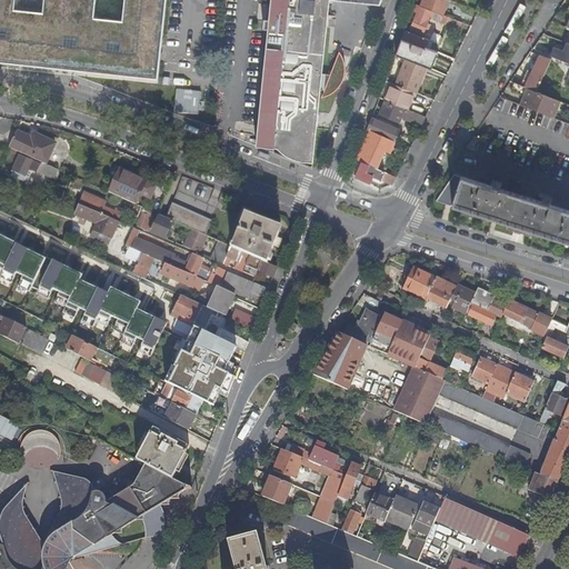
[(0,0),(0,61),(158,79),(166,0),(0,0)]
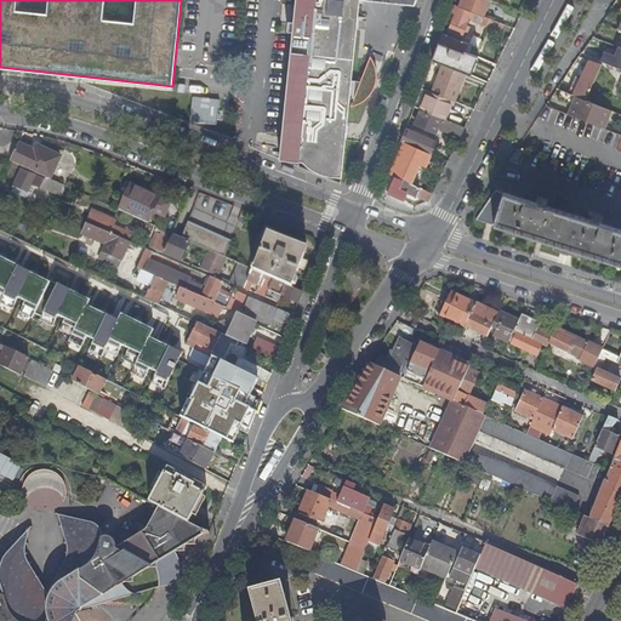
[(295,0),(294,21),(288,21),(288,30),(292,32),(279,159),(298,161),(298,166),(341,183),(349,97),(354,98),(351,107),(357,106),(363,102),(368,98),(370,95),(372,91),(376,85),(377,78),(377,72),(376,67),(374,60),(370,55),(360,80),(352,79),(359,0),(368,0),(414,6),(416,0),(295,0)]
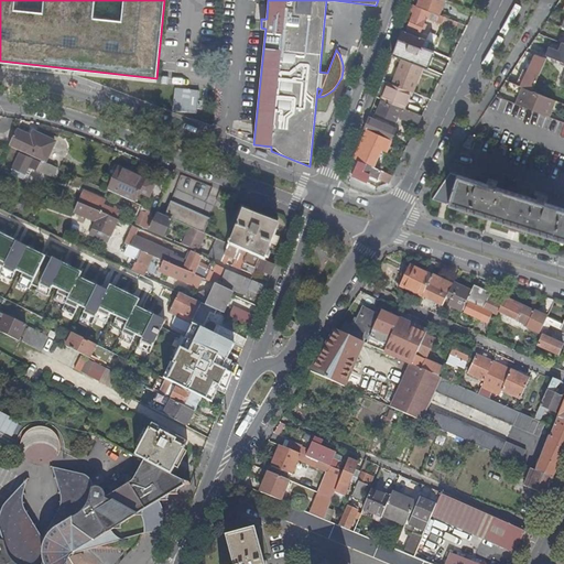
[(419,0),(416,7),(431,12),(436,14),(438,15),(444,0),(419,0)]
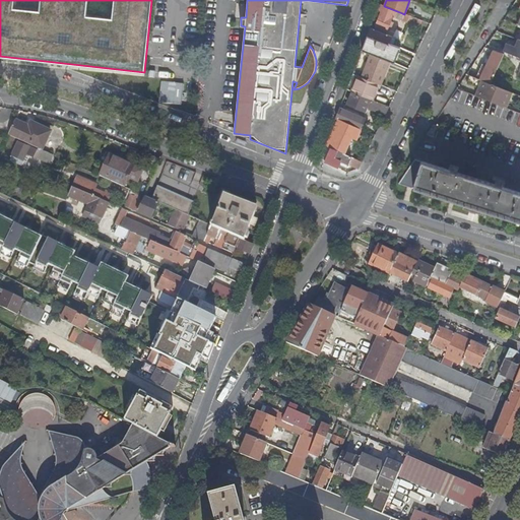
[(394,17),(397,11),(384,6),(382,5),(379,11),(382,12),(375,29),(385,34),(387,28),(390,29),(393,22),(390,21),(392,16),(394,17)]
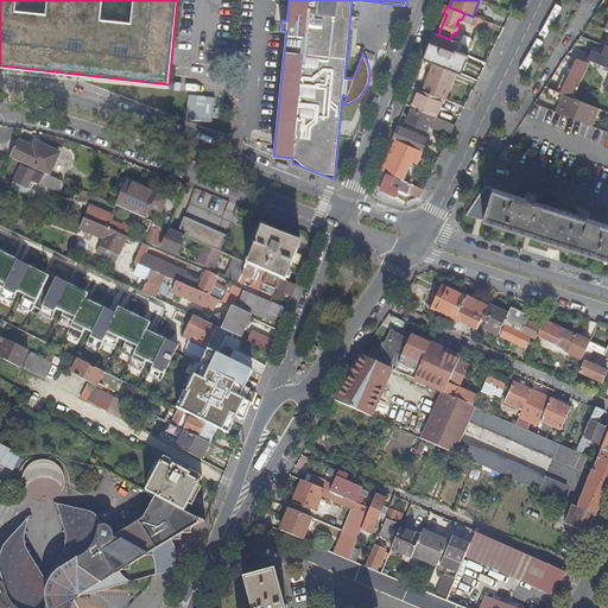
[(468,21),(477,25),(480,19),(473,17),(470,16),(468,21)]
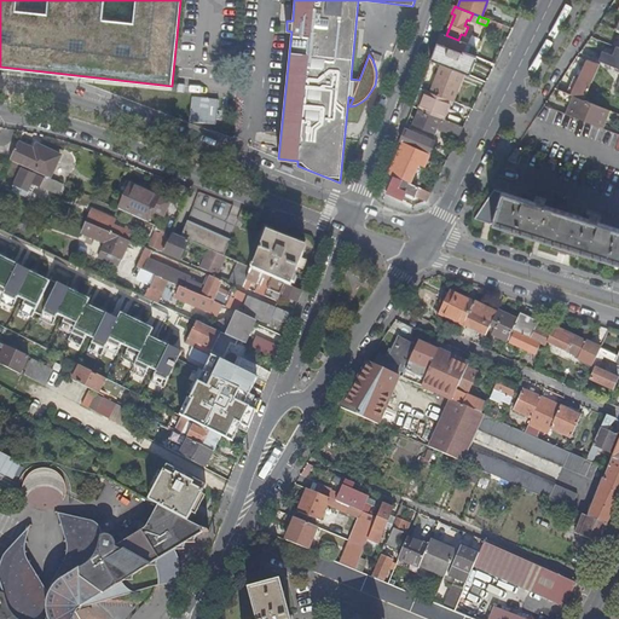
[(499,32),(502,24),(489,19),(486,25),(499,32)]
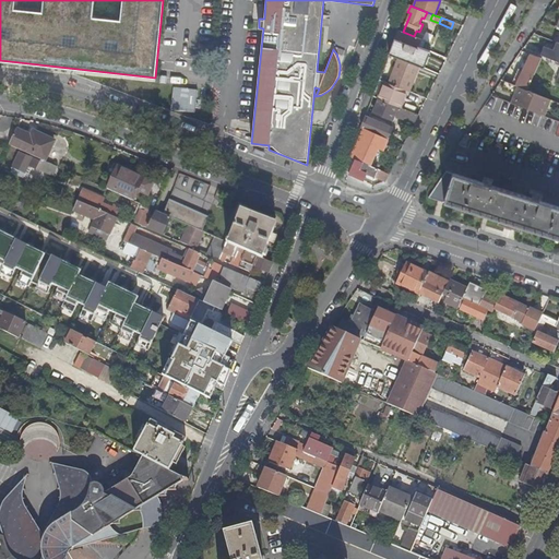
[(418,47),(421,39),(414,36),(403,32),(400,31),(396,39),(399,39),(418,47)]
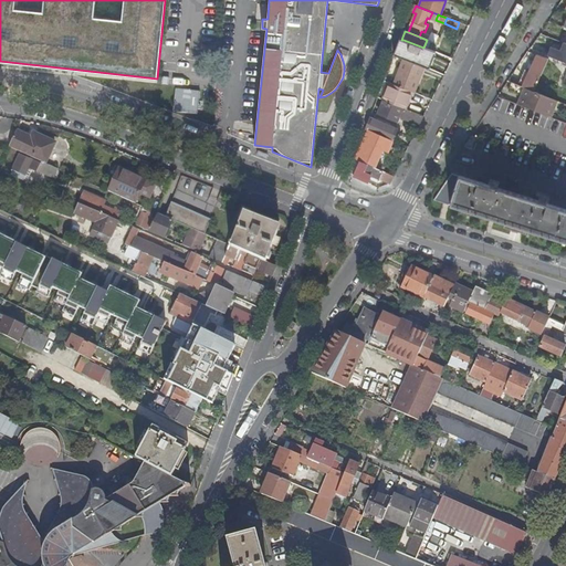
[(419,59),(423,48),(404,40),(399,51),(419,59)]
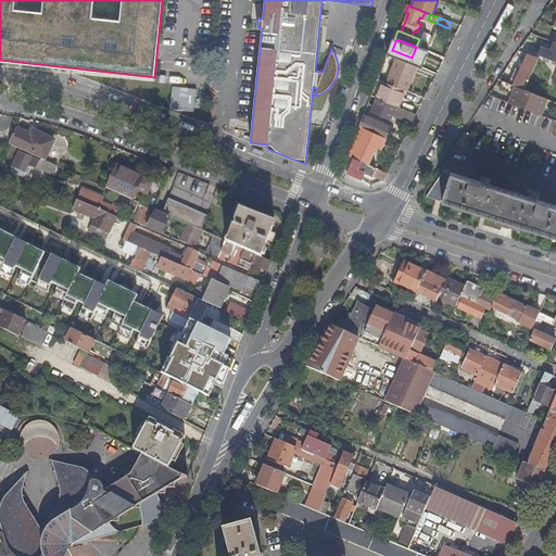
[(555,42),(551,40),(544,58),(555,61),(555,42)]
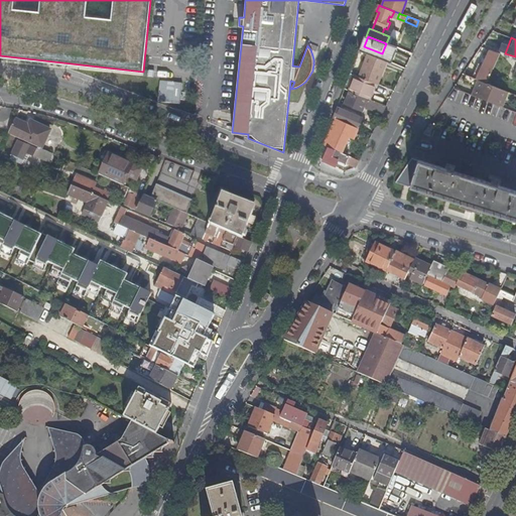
[(477,69),(472,78),(486,84),(493,68),(500,53),(490,49),(480,71),(478,70),(477,69)]
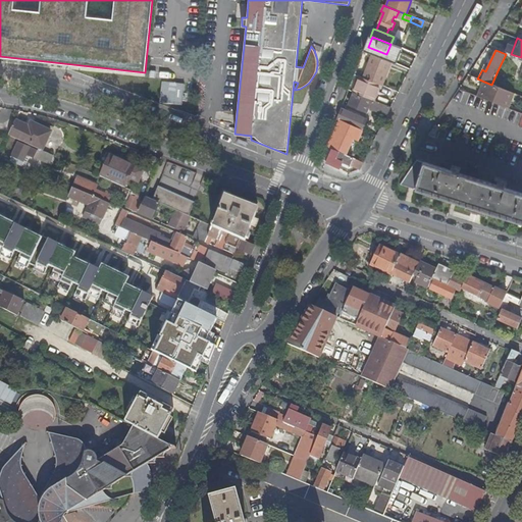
[(381,85),(390,61),(373,54),(364,77),(379,84),(381,85)]
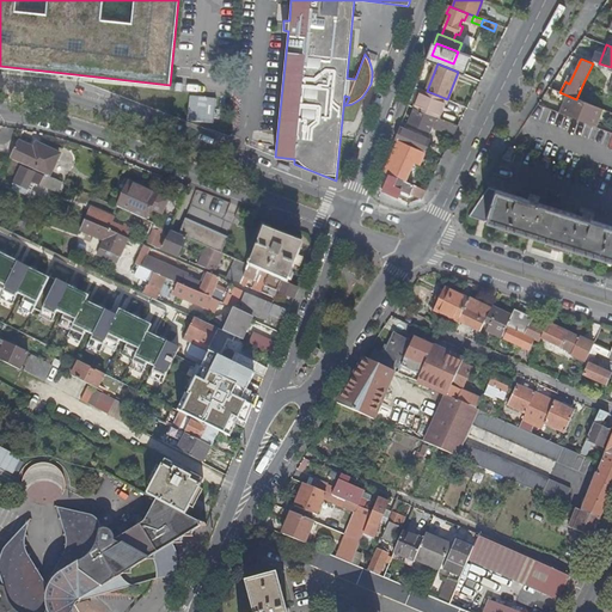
[(436,117),(445,98),(427,91),(422,90),(415,108),(436,117)]
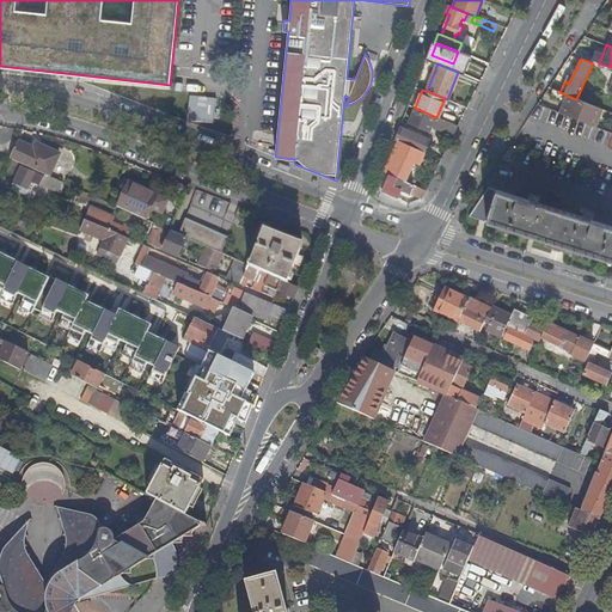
[(560,92),(552,90),(549,99),(565,105),(562,114),(597,127),(603,110),(576,99),(560,92)]
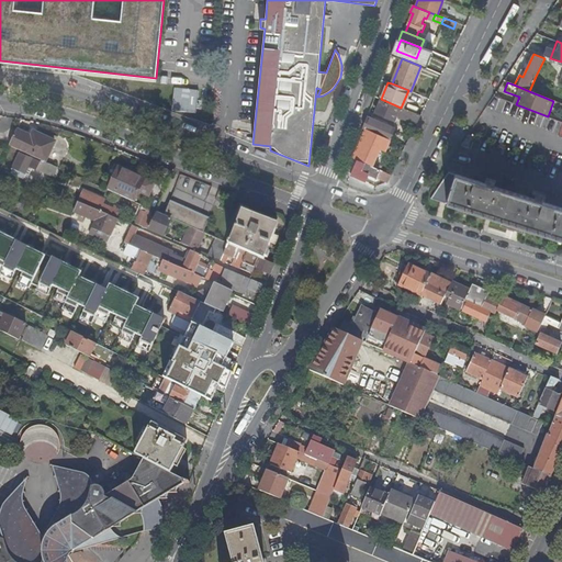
[(401,108),(403,108),(411,91),(408,90),(401,108)]
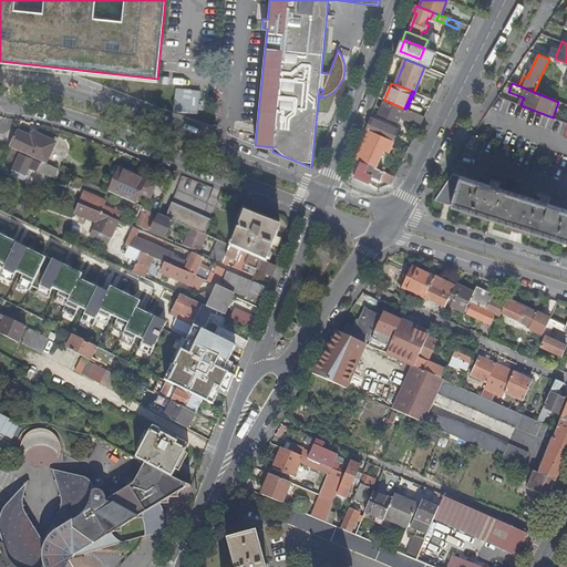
[(404,109),(384,100),(379,114),(398,122),(400,116),(420,124),(421,124),(425,116),(406,109),(404,109)]
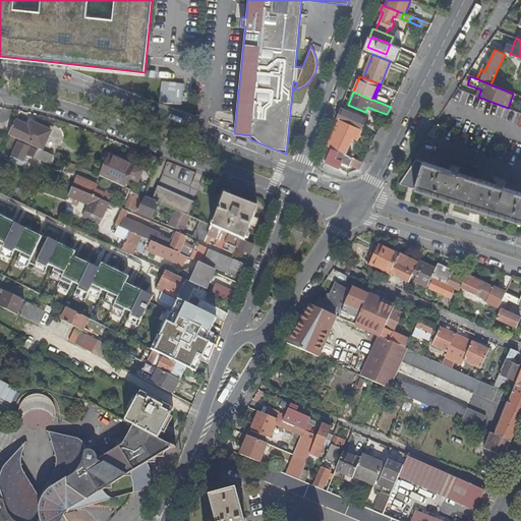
[(365,119),(340,108),(336,118),(338,119),(361,129),(365,119)]
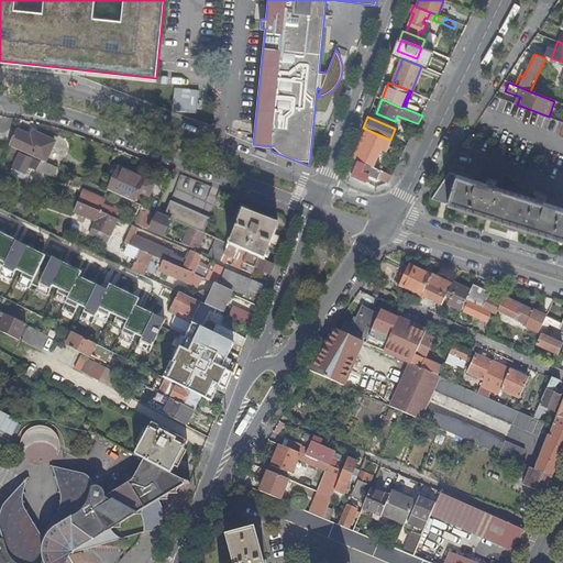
[(365,129),(352,158),(374,167),(382,150),(386,151),(390,140),(365,129)]
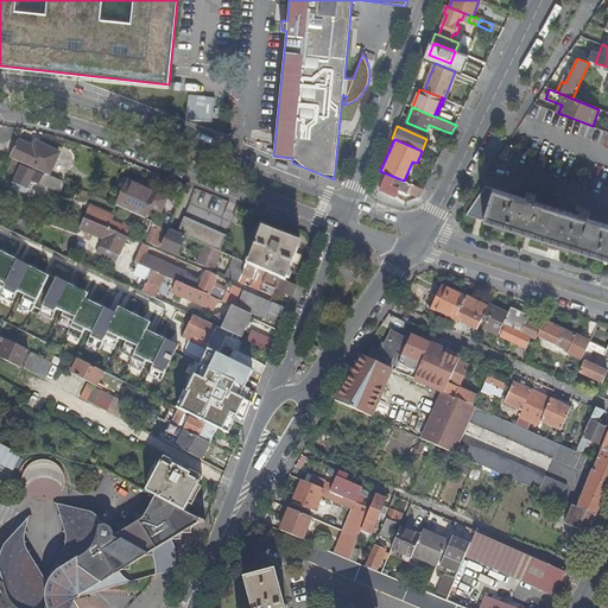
[(33,149),(18,141),(10,158),(49,175),(58,153),(36,144),(33,149)]
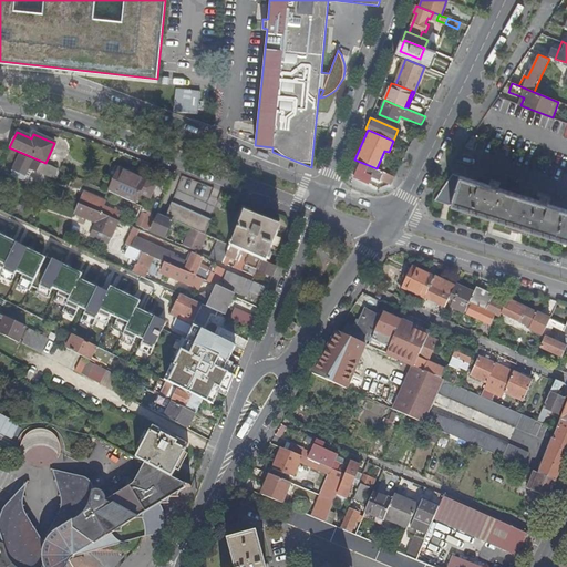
[(31,184),(33,178),(29,176),(31,169),(37,172),(53,178),(57,169),(41,162),(40,164),(30,160),(20,155),(11,175),(31,184)]
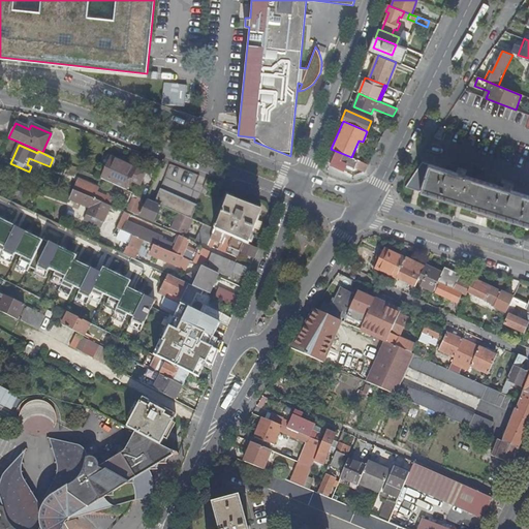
[(347,163),(364,169),(366,168),(368,164),(351,157),(331,149),(327,159),(331,164),(330,164),(331,165),(344,172),(347,163)]
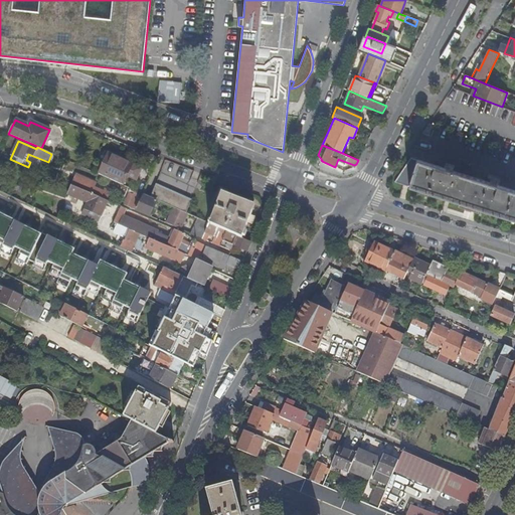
[(109,151),(108,153),(132,164),(133,161),(109,151)]
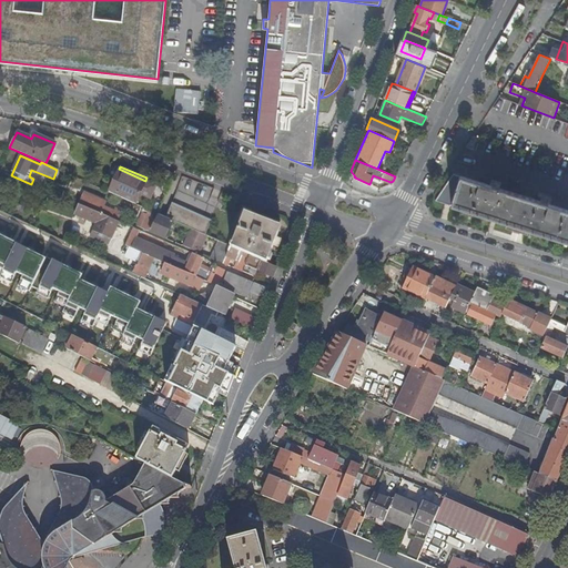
[(119,169),(109,192),(118,196),(134,204),(140,194),(150,199),(155,185),(145,181),(119,169)]
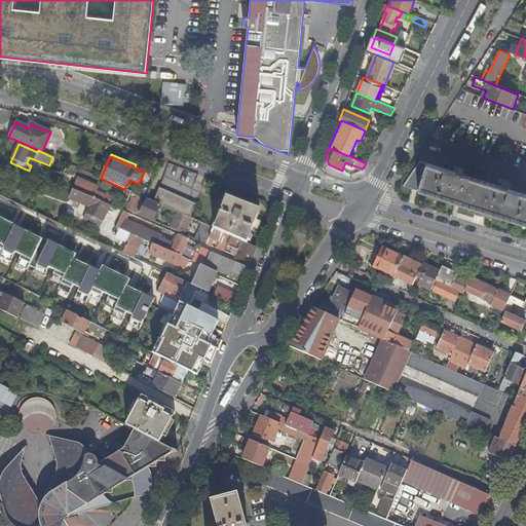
[(419,161),(403,186),(468,207),(489,214),(525,225),(525,194),(508,189),(500,187),(460,175),(454,173),(419,161)]
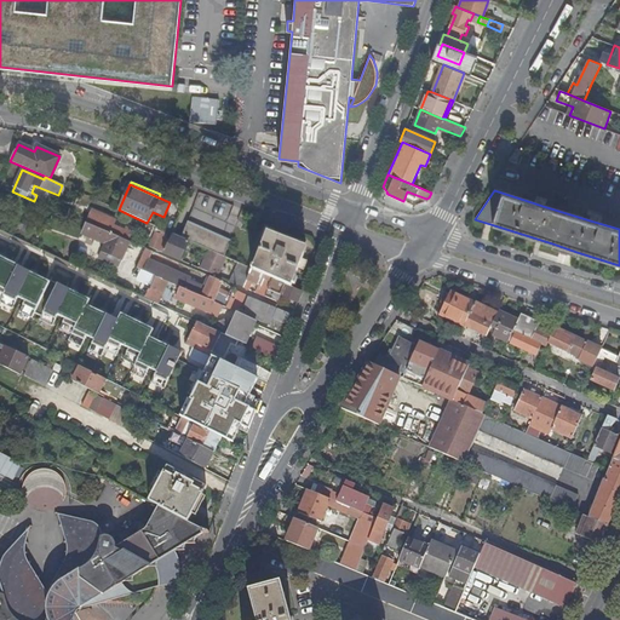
[(110,233),(110,234),(127,241),(132,230),(125,228),(124,231),(113,227),(115,220),(91,211),(86,223),(110,233)]
